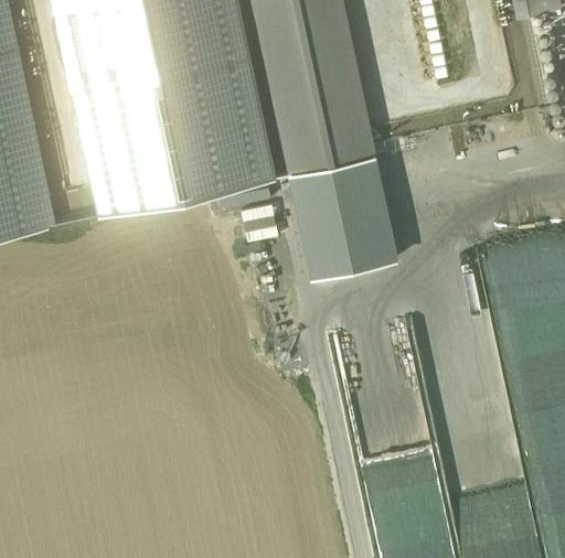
[(0,0),(0,242),(54,233),(10,0),(0,0)]
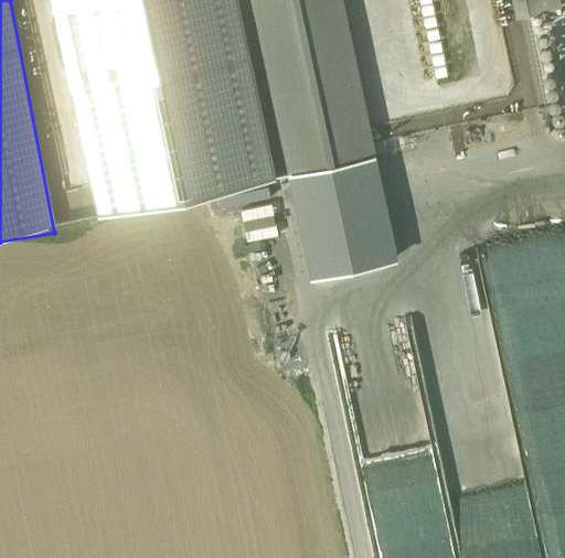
[(54,0),(96,218),(276,184),(241,0),(54,0)]
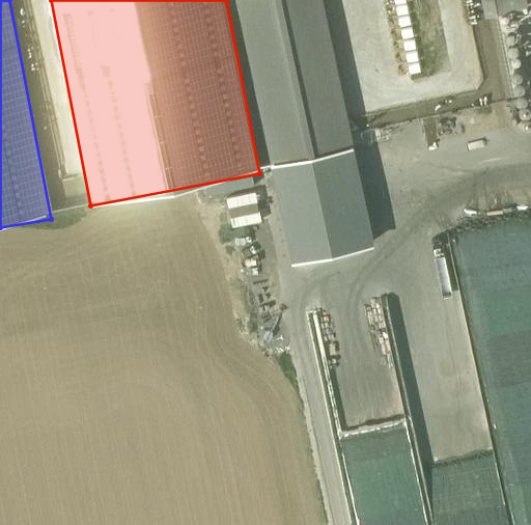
[(524,0),(484,0),(488,21),(527,12),(524,0)]
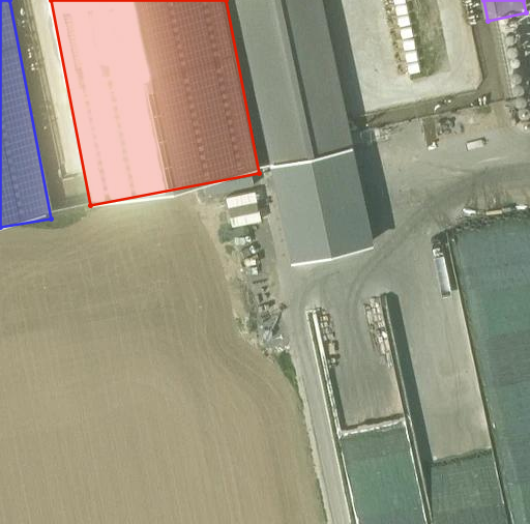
[(411,97),(440,95),(439,77),(410,79),(411,97)]
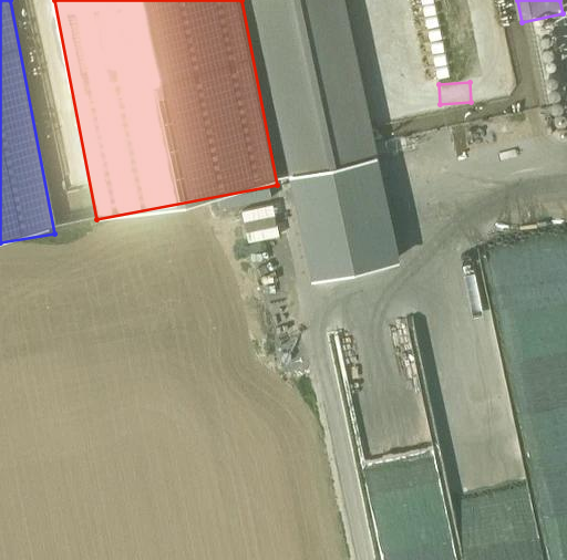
[(432,499),(437,559),(501,559),(494,493),(432,499)]
